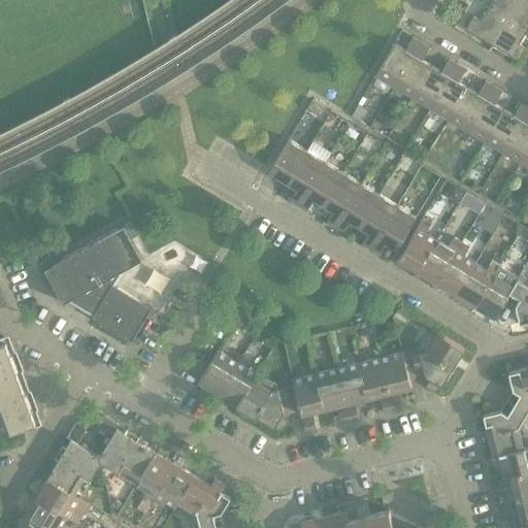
[(466,29),(493,45),(519,0),(493,0),(482,21),(474,15),(466,29)]
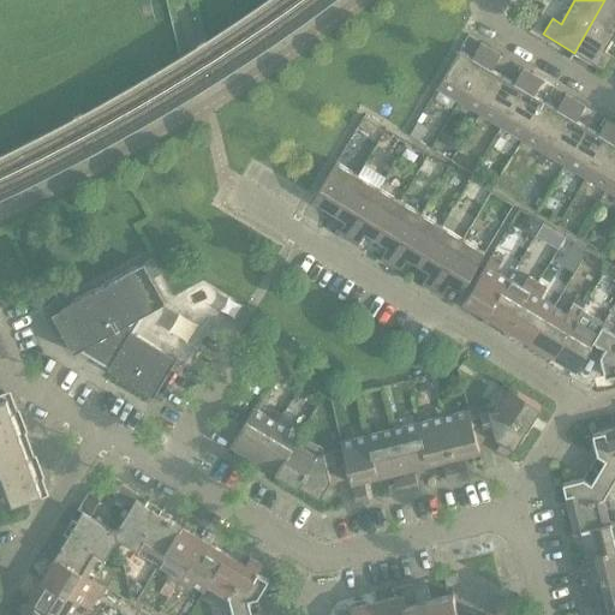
[(614,0),(604,0),(574,53),(604,71),(614,55),(605,51),(614,34),(614,0)]
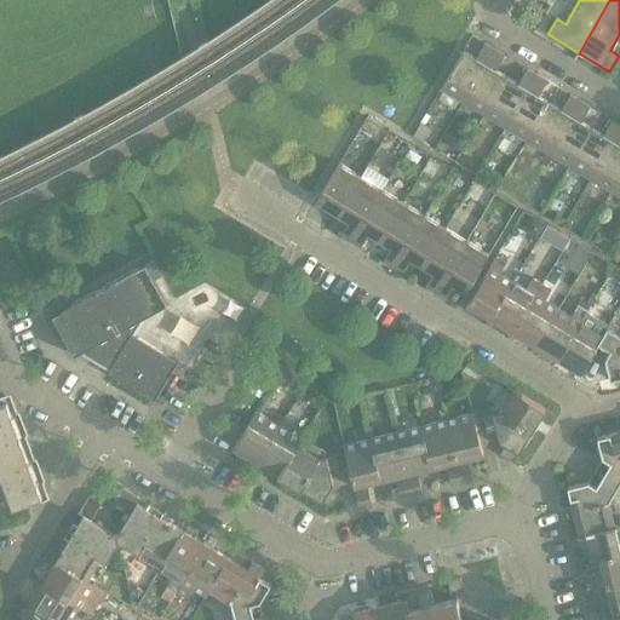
[(464,50),(441,89),(464,102),(495,50),(484,44),(476,58),(464,50)]
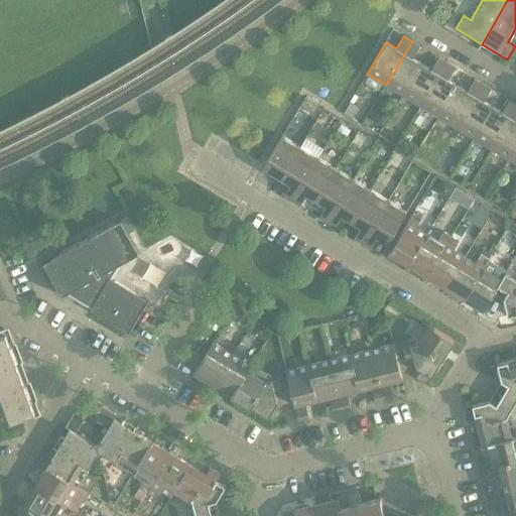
[(412,41),(386,85),(403,96),(422,63),(413,58),(420,46),(412,41)]
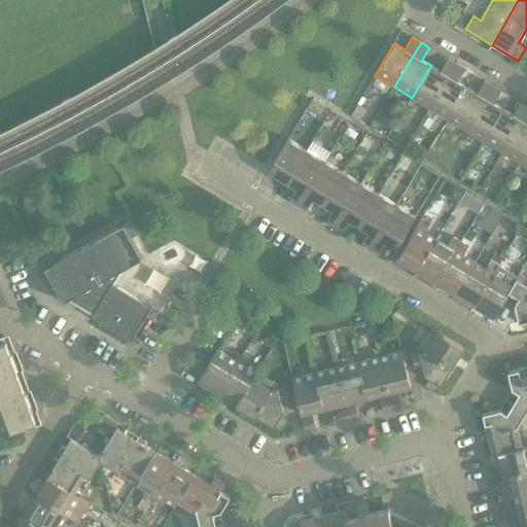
[(431,65),(412,98),(430,108),(457,64),(448,59),(441,71),(431,65)]
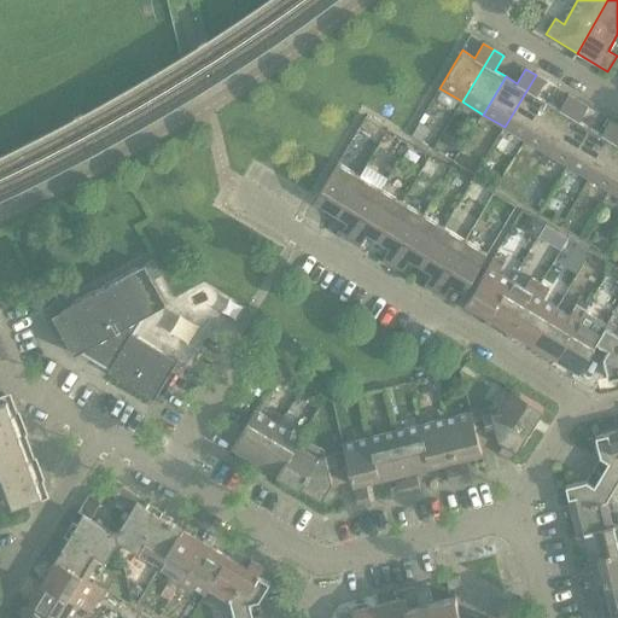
[(536,75),(505,127),(525,140),(548,101),(537,95),(546,81),(536,75)]
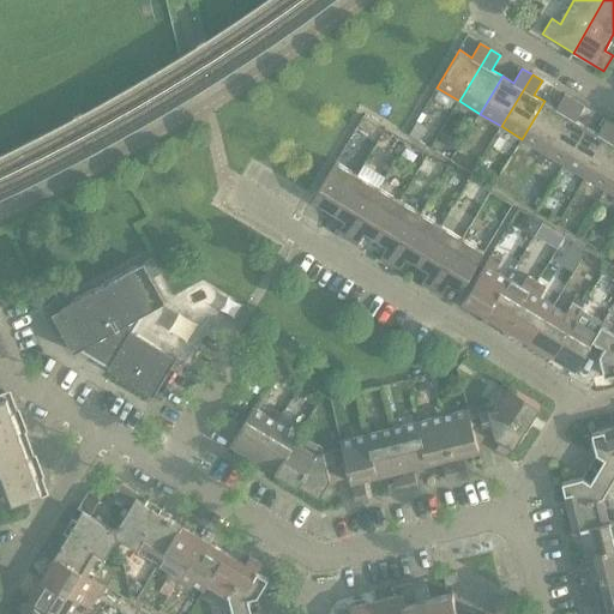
[(545,101),(522,139),(543,152),(575,100),(565,94),(557,108),(545,101)]
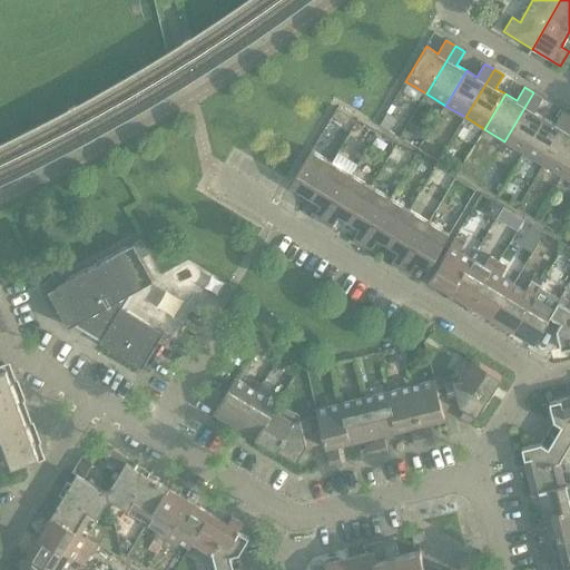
[(533,92),(504,141),(524,153),(544,118),(534,111),(542,98),(533,92)]
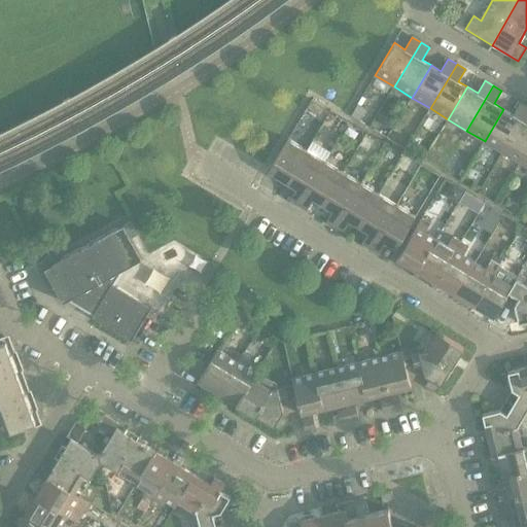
[(312,100),(307,108),(320,116),(325,108),(312,100)]
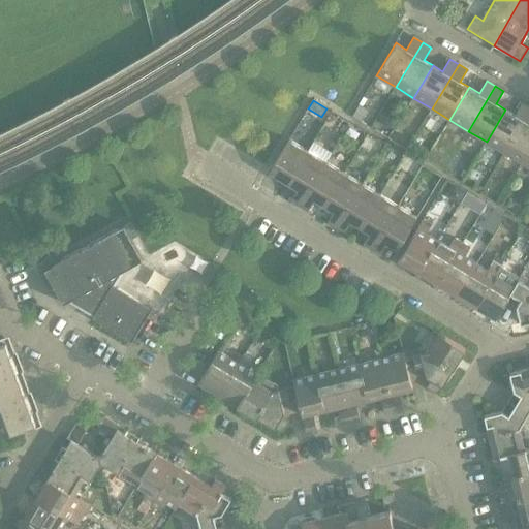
[(505,110),(487,142),(504,153),(528,111),(528,106),(523,102),(516,115),(505,110)]
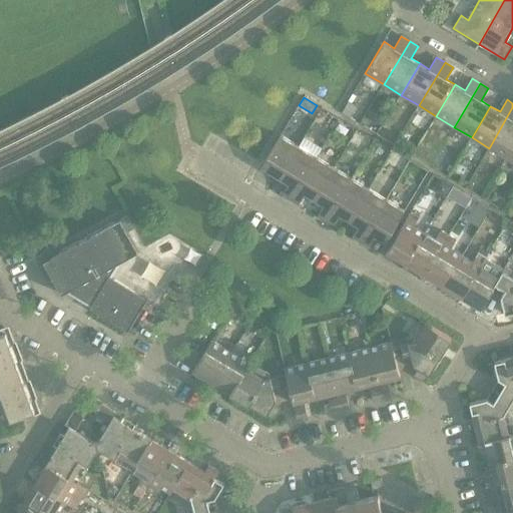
[(512,107),(489,148),(506,158),(512,147),(512,107)]
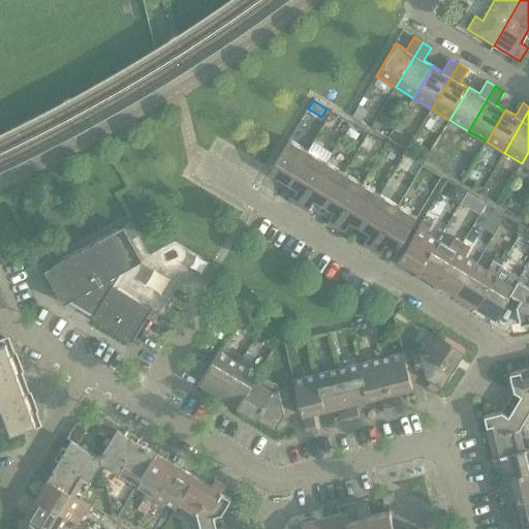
[(270,172),(288,183),(308,151),(289,139),(270,172)]
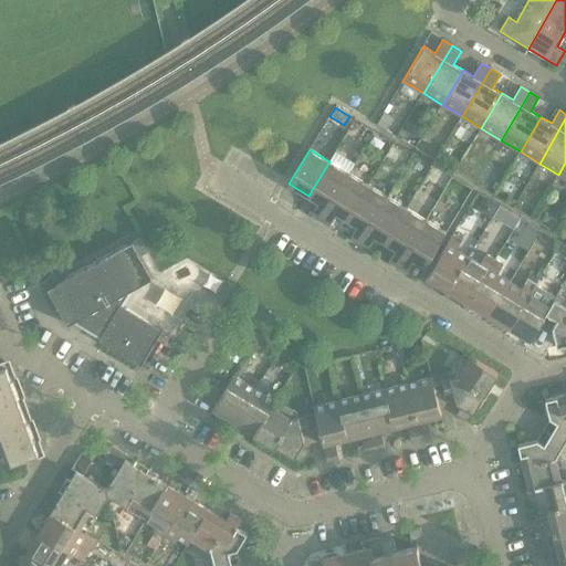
[(329,161),(308,196),(318,202),(311,216),(321,221),(349,173),(329,161)]
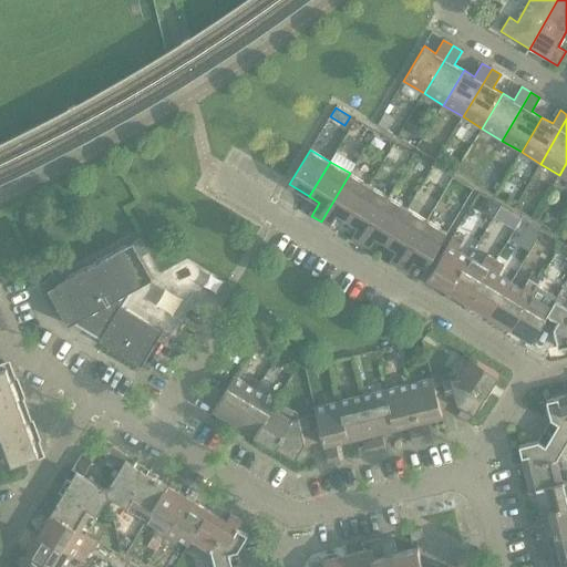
[(350,173),(321,222),(330,227),(338,214),(348,220),(369,185),(350,173)]
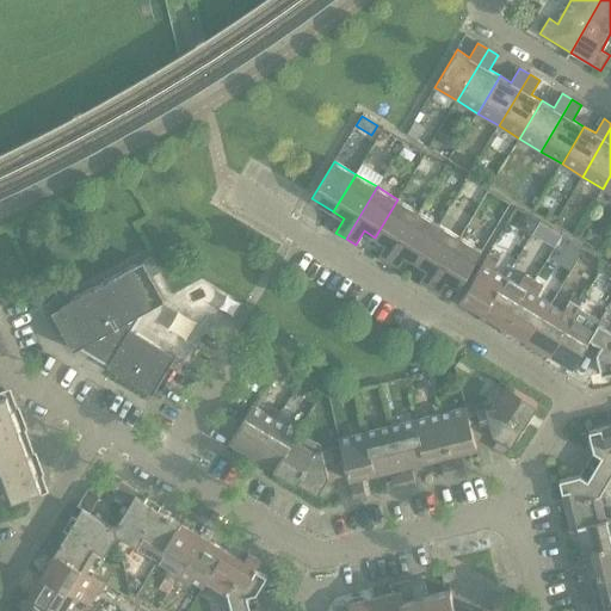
[(397,199),(375,238),(387,244),(377,258),(388,264),(419,213),(397,199)]
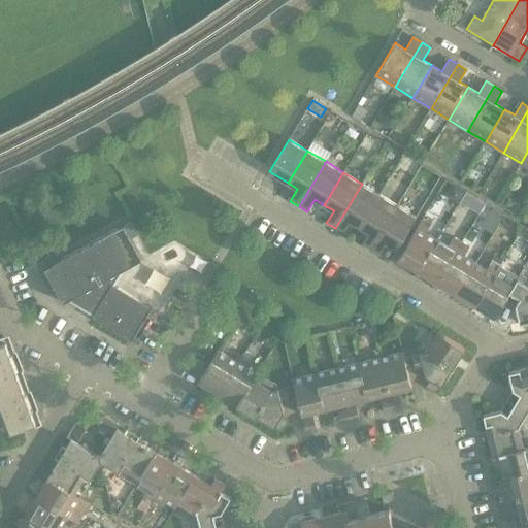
[(362,184),(335,228),(343,233),(351,221),(360,227),(380,194),(362,184)]
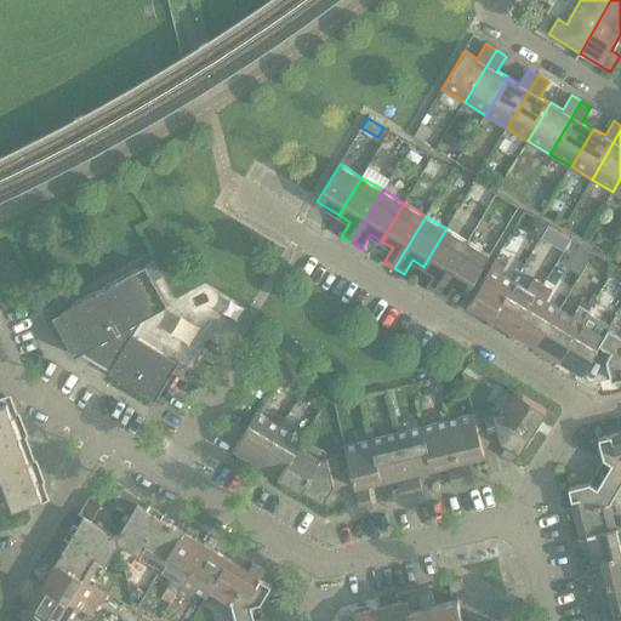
[(548,226),(542,237),(554,244),(562,233),(548,226)]
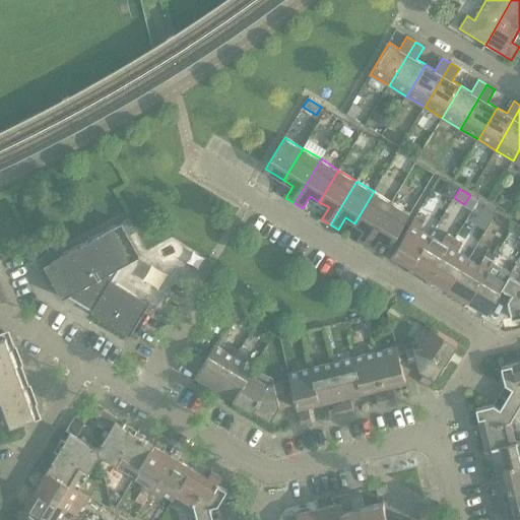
[(374,191),(354,223),(364,229),(356,241),(366,246),(392,202),(374,191)]
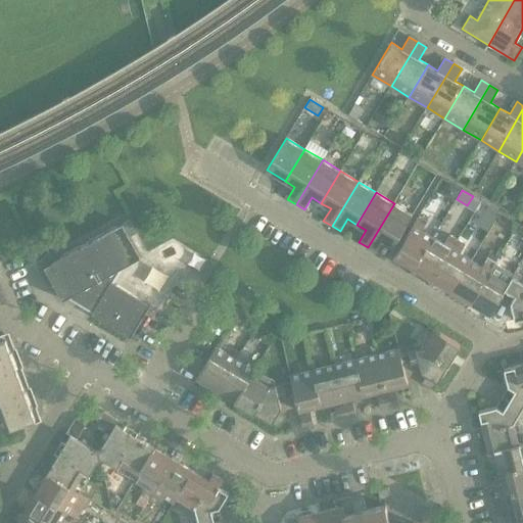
[(394,203),(368,247),(376,252),(383,240),(393,246),(413,215),(394,203)]
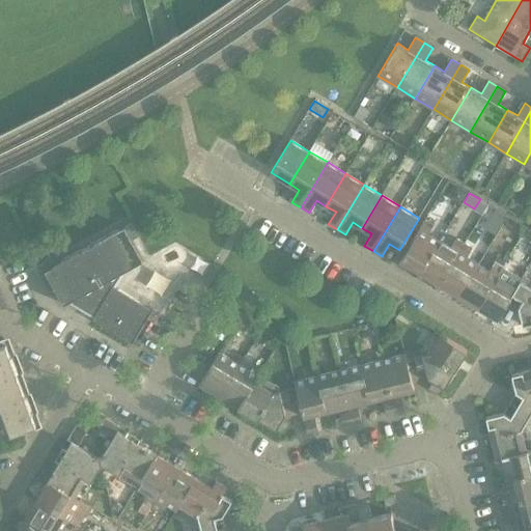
[(497,210),(492,219),(502,225),(507,216),(497,210)]
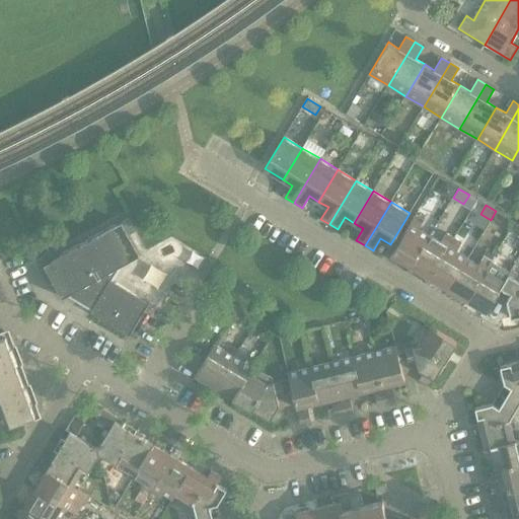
[(391,255),(411,267),(430,235),(419,229),(425,220),(416,214),(391,255)]
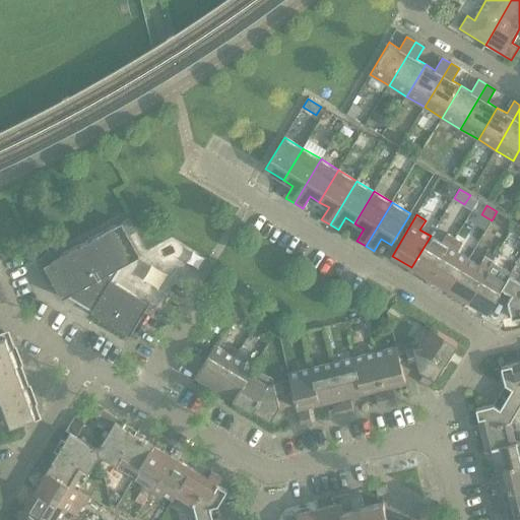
[(91,313),(130,336),(149,304),(112,280),(120,266),(141,255),(123,221),(45,265),(63,298),(68,295),(93,310),(91,313)]
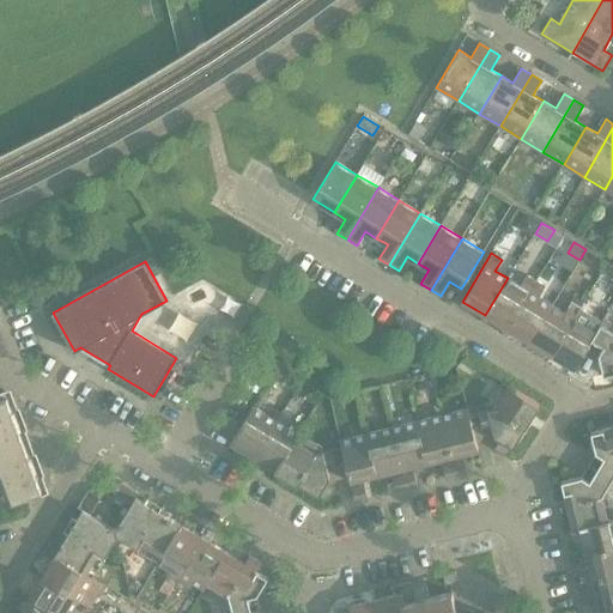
[(508,278),(485,315),(508,328),(536,280),(527,275),(521,286),(508,278)]
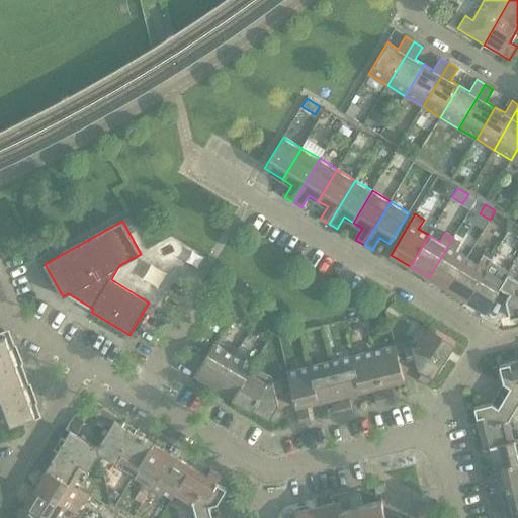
[(453,237),(429,277),(447,289),(466,258),(455,251),(461,242),(453,237)]
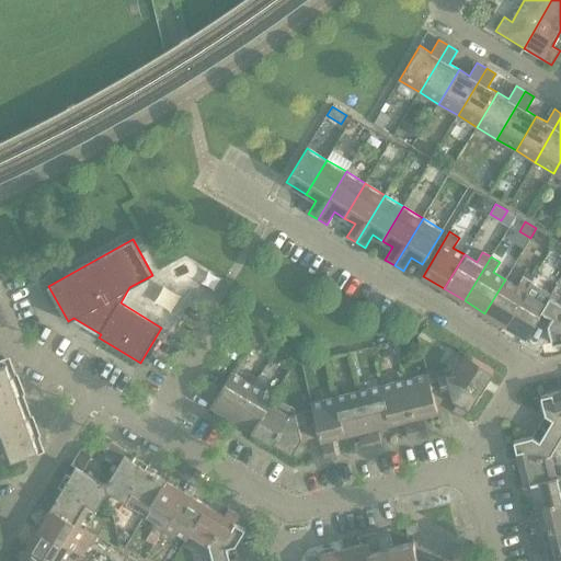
[(505,279),(484,313),(505,325),(526,292),(531,282),(523,276),(517,286),(505,279)]
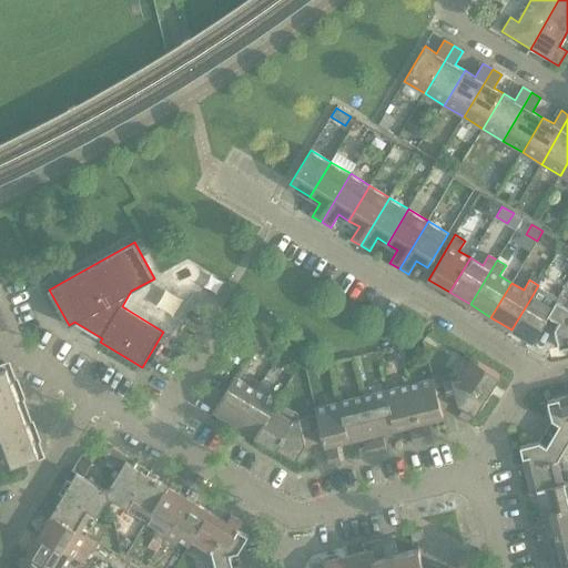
[(533,295),(511,330),(533,342),(545,323),(544,323),(553,307),(533,295)]
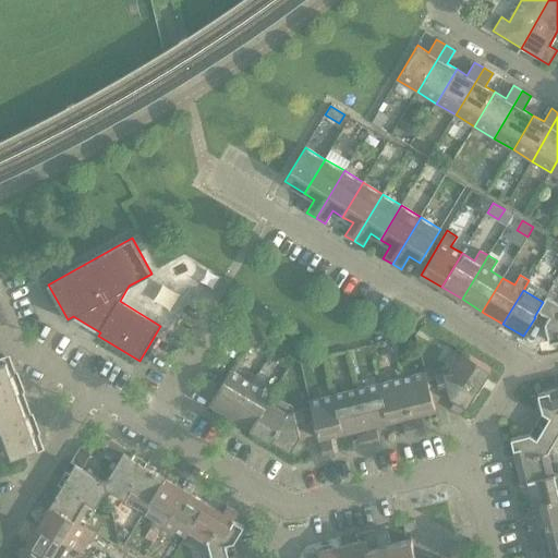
[(534,317),(535,317),(545,324),(549,342),(557,339),(557,300),(556,293),(550,290),(543,302),(534,317)]
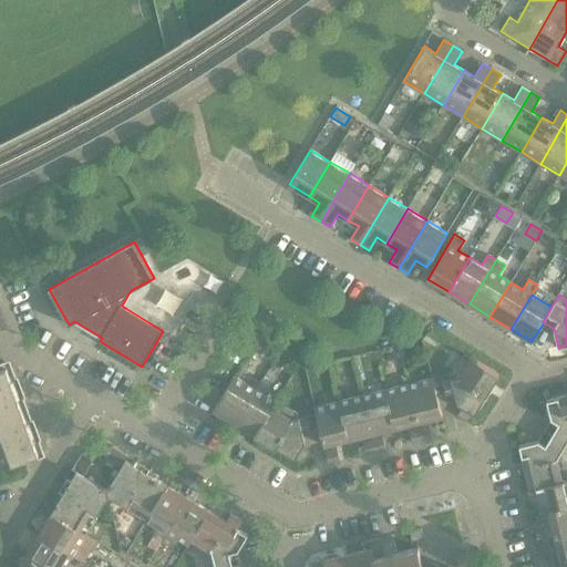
[(257,338),(251,348),(261,353),(267,344),(257,338)]
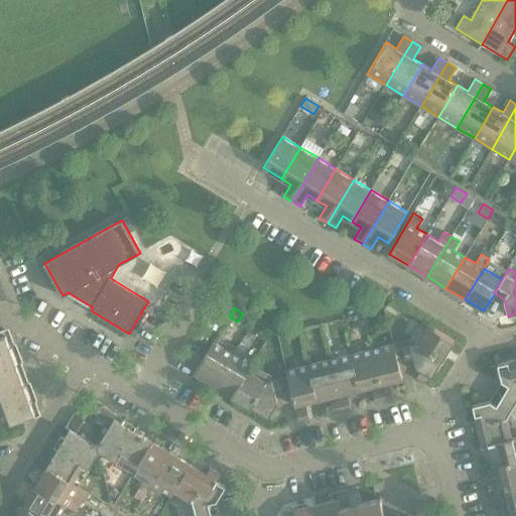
[(416,345),(411,346),(413,356),(416,368),(421,371),(431,377),(455,341),(428,325),(416,345)]
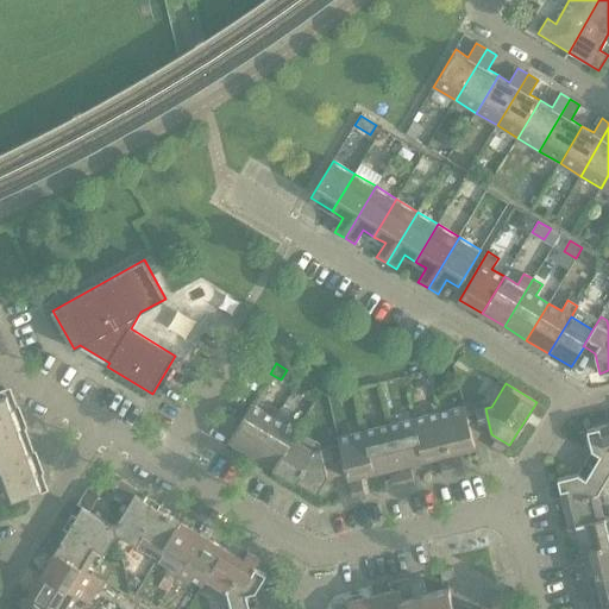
[(7,395),(0,396),(0,424),(16,419),(7,395)]
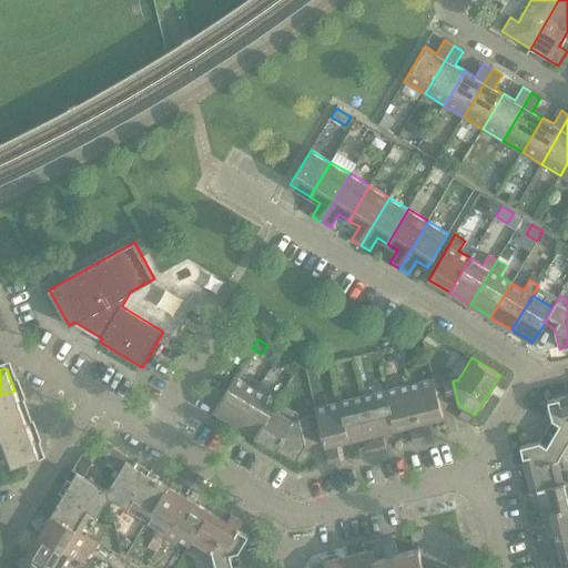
[(256,389),(234,376),(214,411),(235,424),(256,389)]
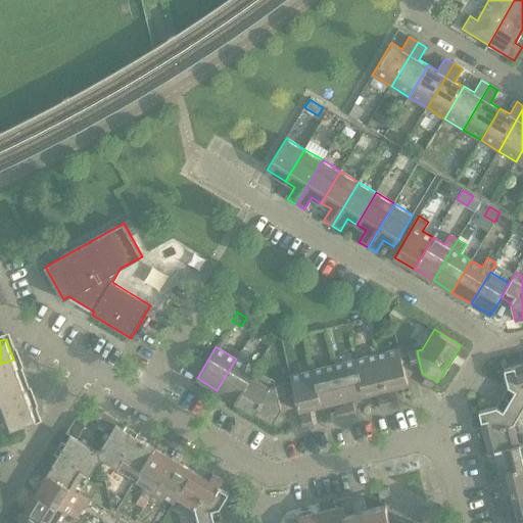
[(399,348),(377,354),(386,389),(409,384),(403,365),(400,354),(399,348)]
